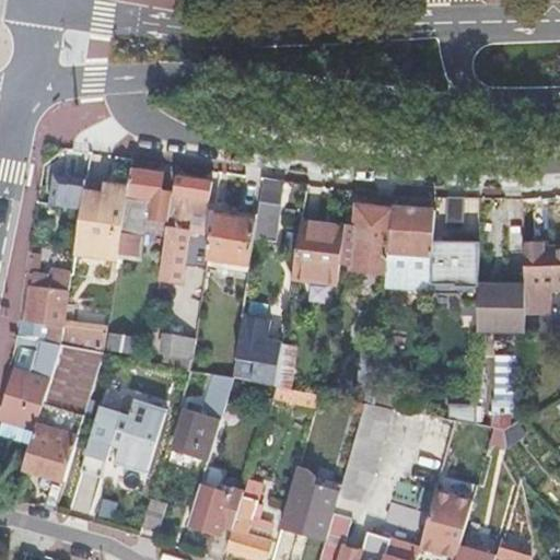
[(167,220),(172,194),(160,191),(163,176),(131,171),(128,190),(124,218),(118,255),(131,256),(135,236),(140,237),(143,217),(167,220)]
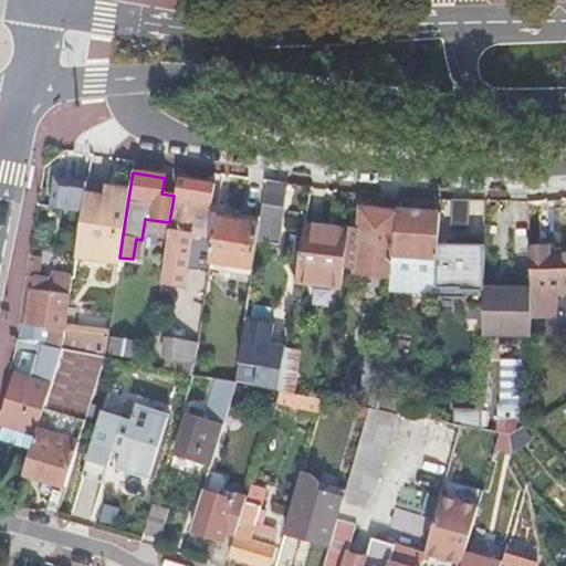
[(84,198),(86,179),(63,175),(62,180),(54,178),(53,179),(49,209),(81,213),(84,198)]
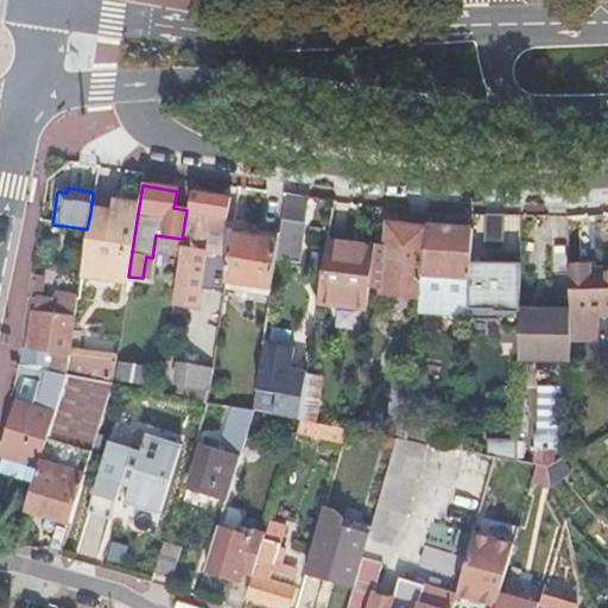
[(176,284),(172,306),(195,310),(203,252),(221,254),(228,198),(191,192),(176,284)]
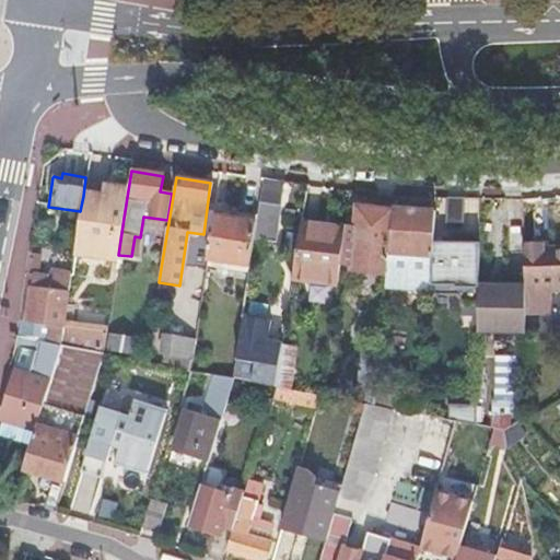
[(102,198),(83,196),(80,211),(80,216),(74,254),(117,259),(118,255),(124,218),(128,190),(111,187),(109,196),(102,195),(102,198)]
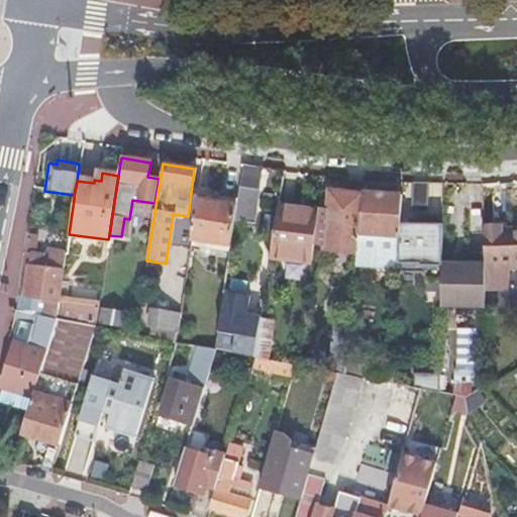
[(356,249),(360,196),(362,181),(345,179),(344,194),(330,193),(329,198),(319,197),(317,213),(313,246),(325,246),(356,249)]
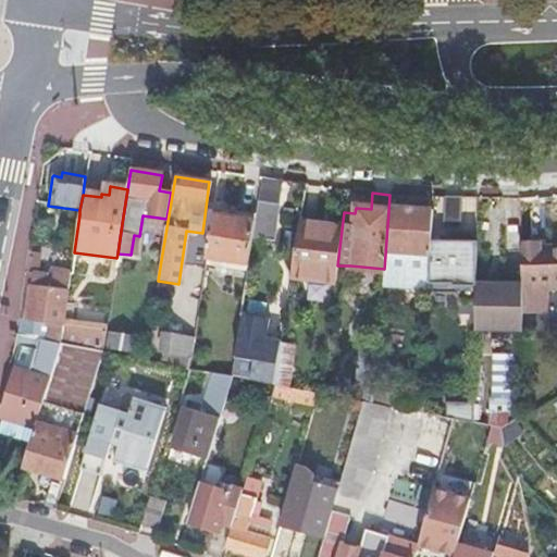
[(461,198),(444,197),(442,231),(460,231),(461,198)]
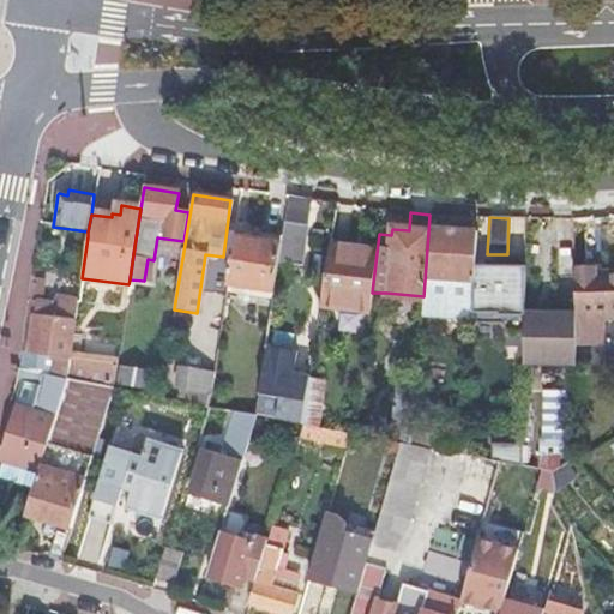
[(284,221),(281,244),(278,263),(301,265),(307,224),(284,221)]
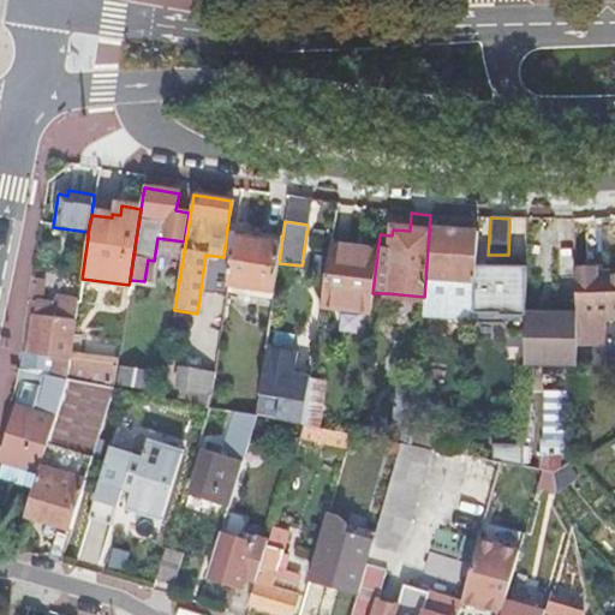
[(477,233),(430,230),(429,233),(424,297),(422,316),(473,320),(476,267),(477,233)]
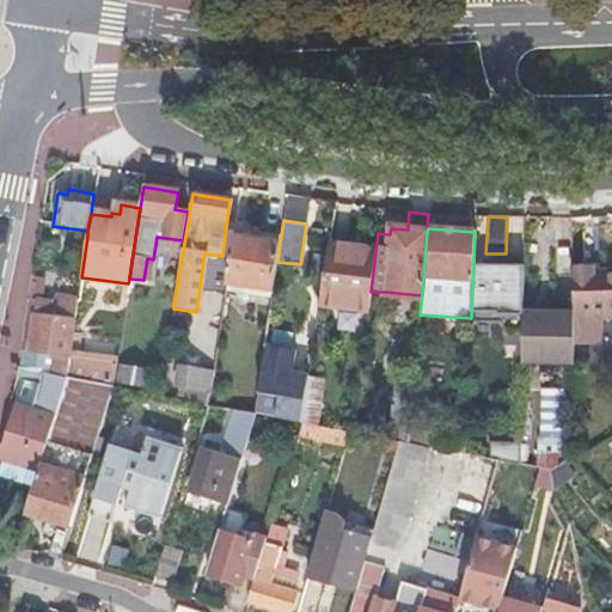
[(233,236),(226,283),(273,292),(277,262),(280,243),(233,236)]
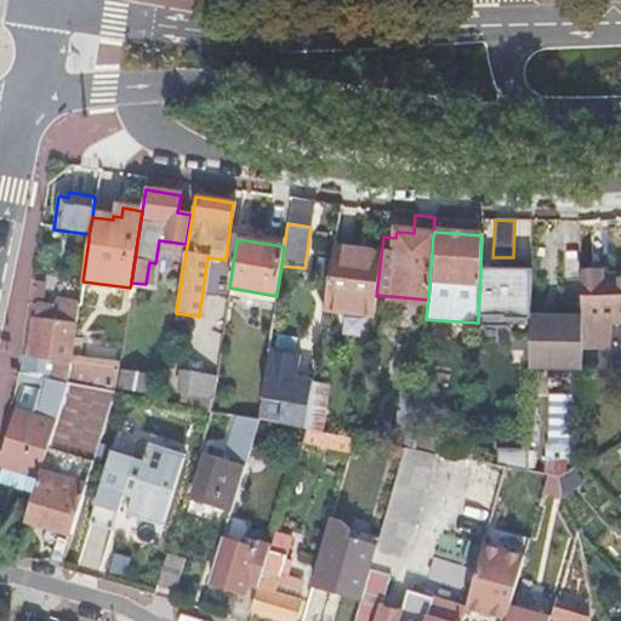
[(324,308),(374,317),(381,256),(332,249),(324,302),(324,308)]
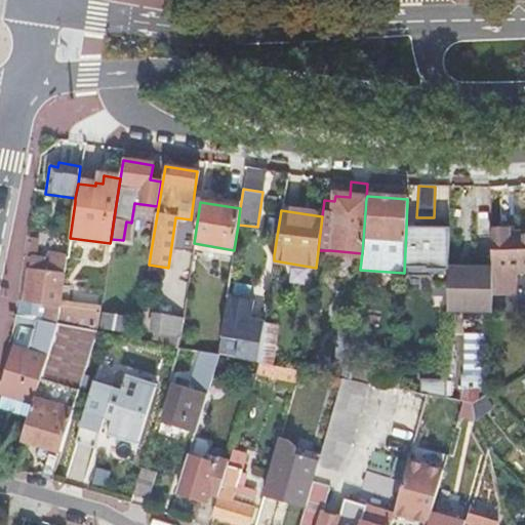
[(448,229),(406,228),(404,273),(433,273),(433,296),(448,296),(448,270),(448,229)]
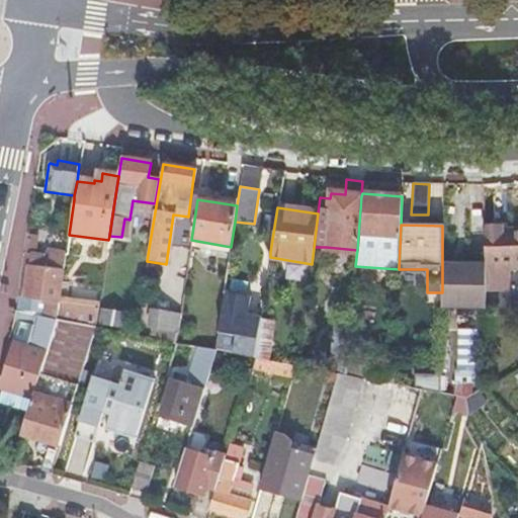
[(485,225),(486,265),(486,291),(511,291),(511,270),(517,270),(517,231),(508,231),(502,231),(502,225),(485,225)]
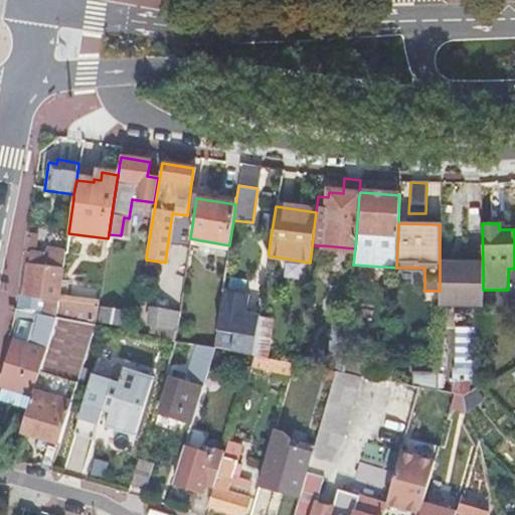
[(47,299),(44,317),(55,319),(59,294),(65,251),(46,248),(45,254),(31,252),(30,266),(29,267),(25,296),(47,299)]
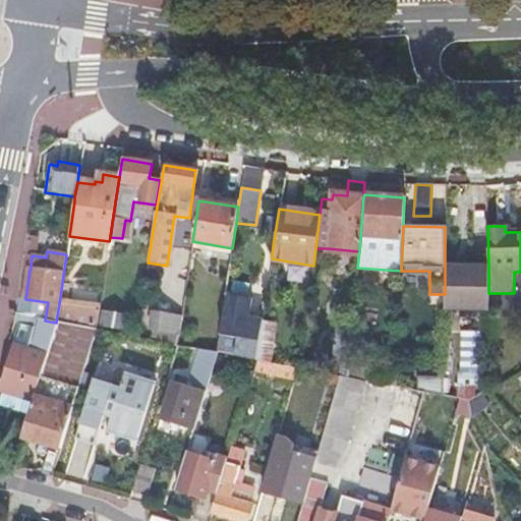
[(488,267),(445,268),(445,294),(444,308),(488,306),(488,293),(488,267)]
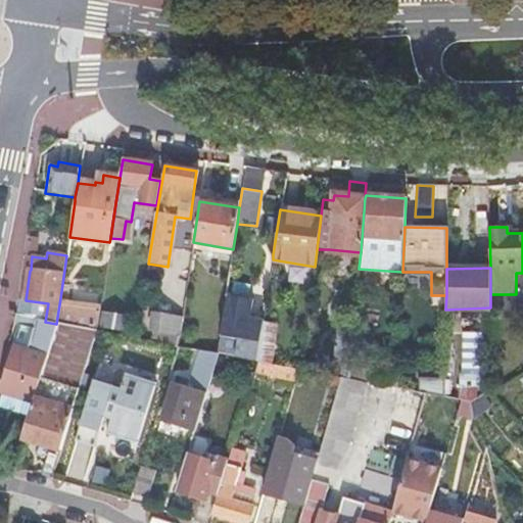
[(60,298),(56,324),(75,327),(96,331),(100,310),(101,303),(60,298)]
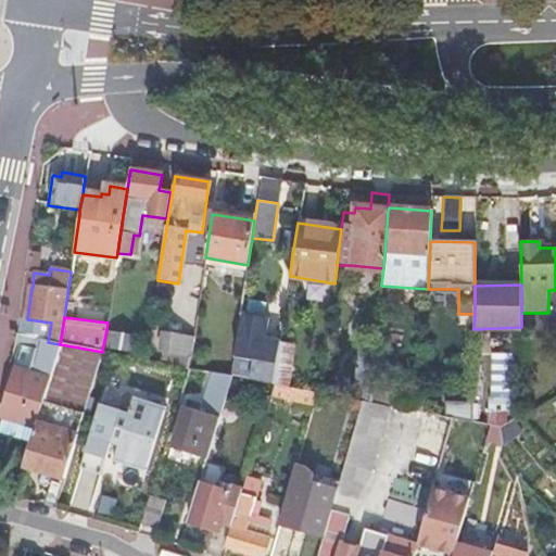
[(235,355),(232,377),(273,384),(279,342),(264,340),(267,321),(240,318),(235,355)]
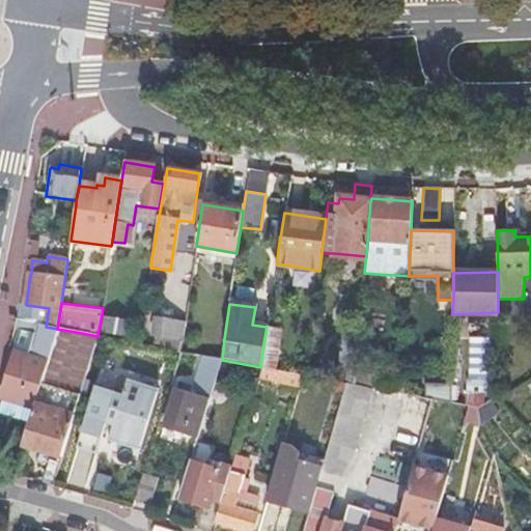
[(123,340),(128,319),(102,314),(98,336),(123,340)]
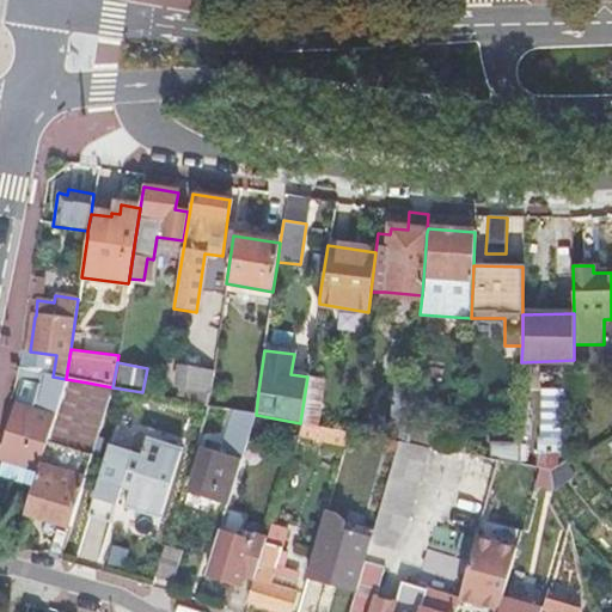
[(177,399),(207,405),(213,372),(181,367),(177,387),(178,387),(177,399)]
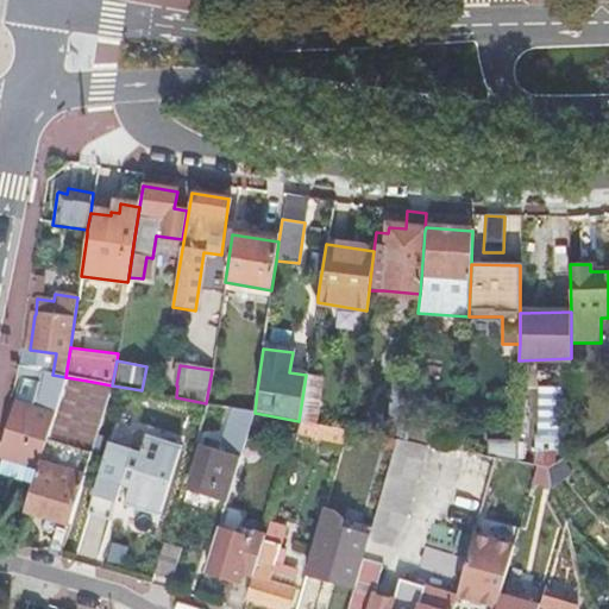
[(20,369),(18,378),(41,384),(33,412),(18,407),(1,456),(38,468),(39,463),(66,377),(52,375),(20,369)]
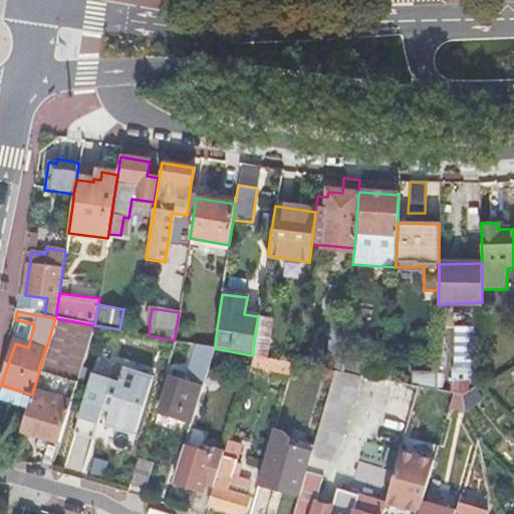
[(332,317),(326,368),(334,370),(343,371),(344,361),(348,318),(332,317)]
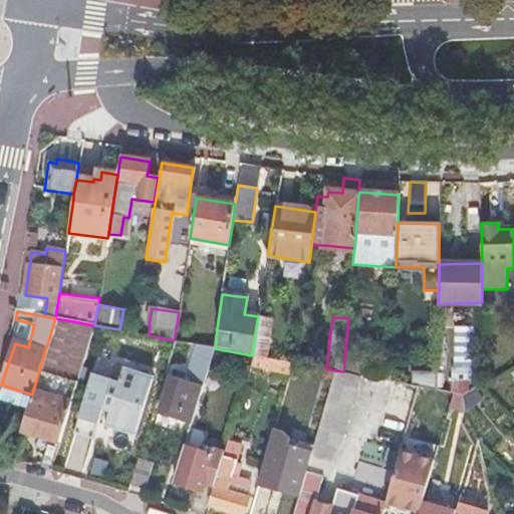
[(94,325),(73,321),(61,364),(81,370),(90,337),(94,325)]
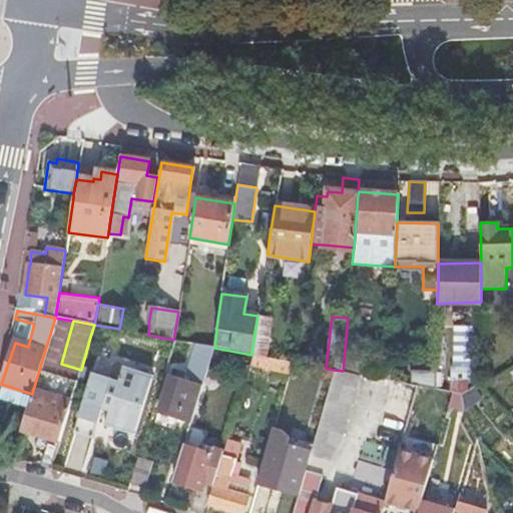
[(187,342),(173,340),(169,359),(181,363),(187,342)]
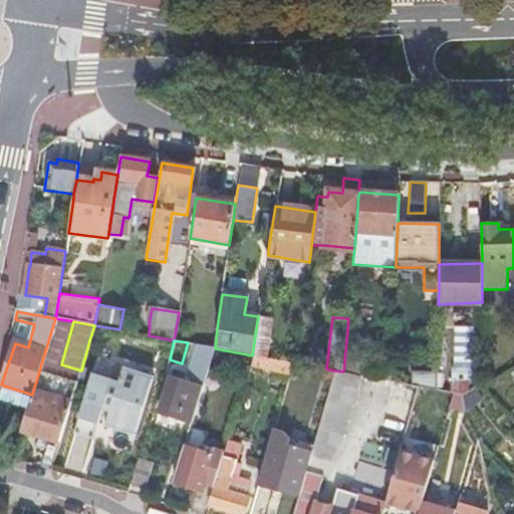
[(268,358),(252,355),(249,367),(288,375),(291,362),(268,358)]
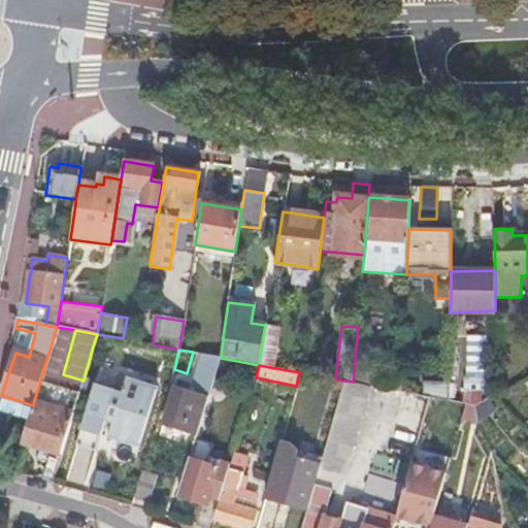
[(369,386),(381,388),(400,392),(401,378),(354,371),(353,382),(369,386)]
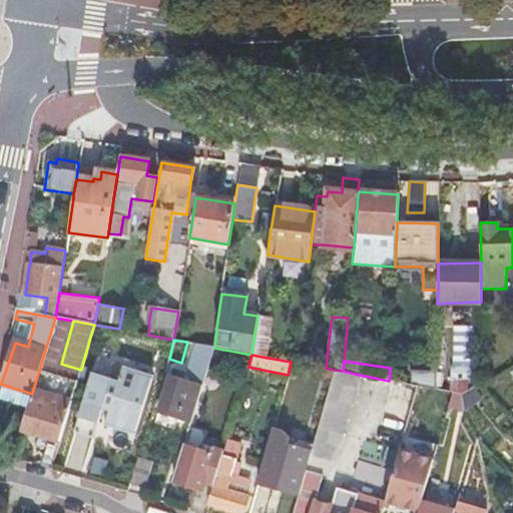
[(389,381),(392,381),(417,386),(433,389),(437,390),(437,368),(390,361),(390,368),(389,381)]
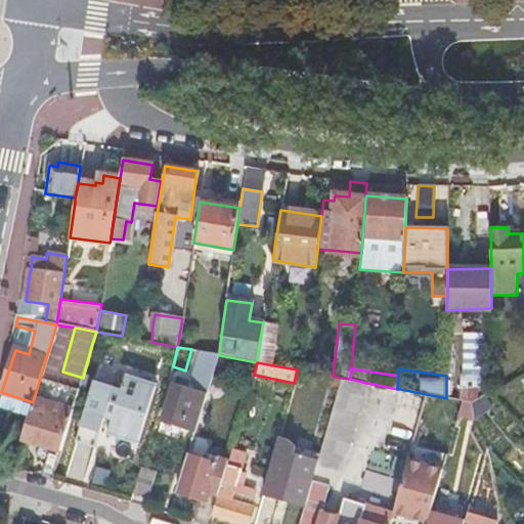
[(91,380),(73,440),(91,446),(95,434),(102,436),(135,445),(154,385),(120,375),(116,388),(91,380)]
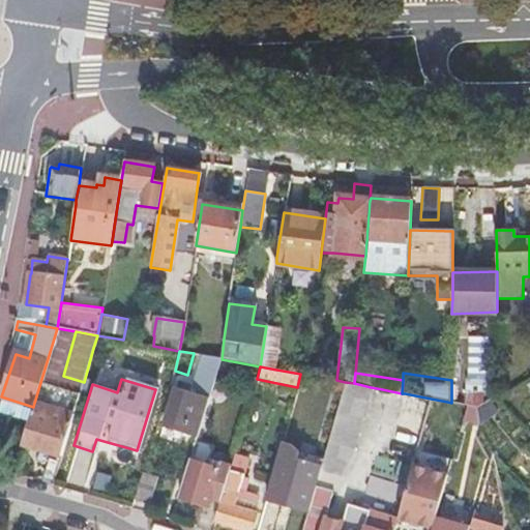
[(197,436),(210,390),(198,387),(200,383),(194,381),(188,392),(169,388),(158,424),(197,436)]
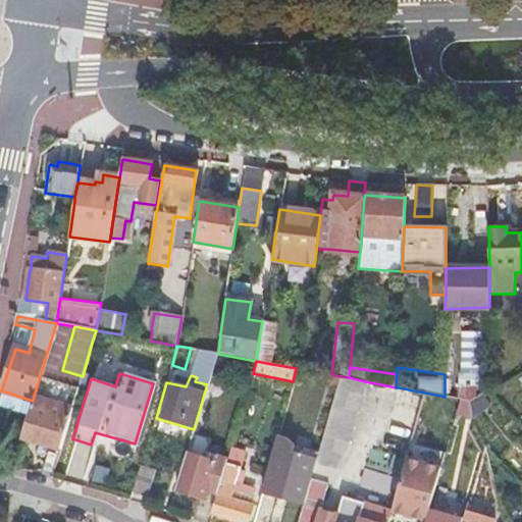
[(340,376),(316,462),(304,504),(299,521),(387,521),(390,513),(406,459),(410,442),(424,393),(399,387),(364,510),(362,509),(357,521),(335,521),(337,515),(321,510),(328,484),(331,485),(338,475),(365,381),(349,377),(340,376)]
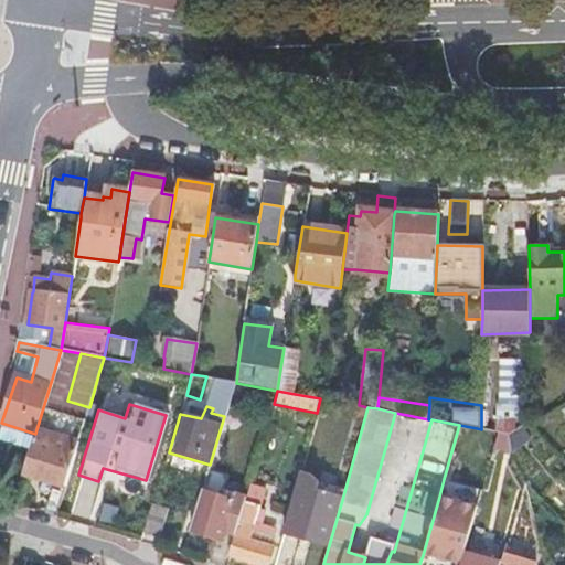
[(35,434),(1,423),(0,427),(0,429),(33,440),(35,434)]
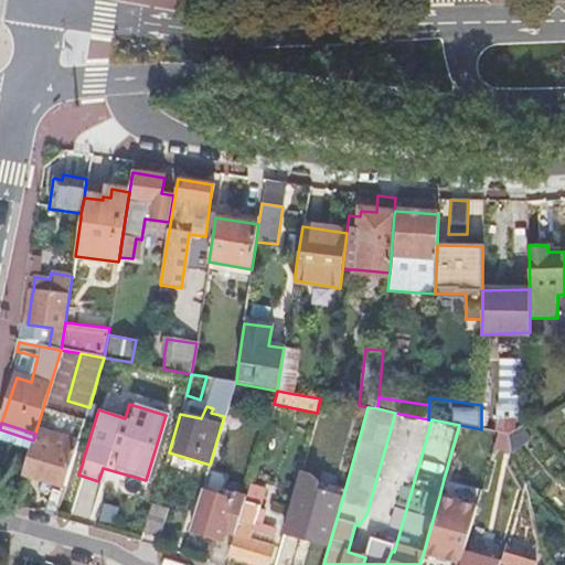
[(78,443),(36,429),(35,434),(33,440),(23,473),(65,487),(65,486),(75,451),(78,443)]
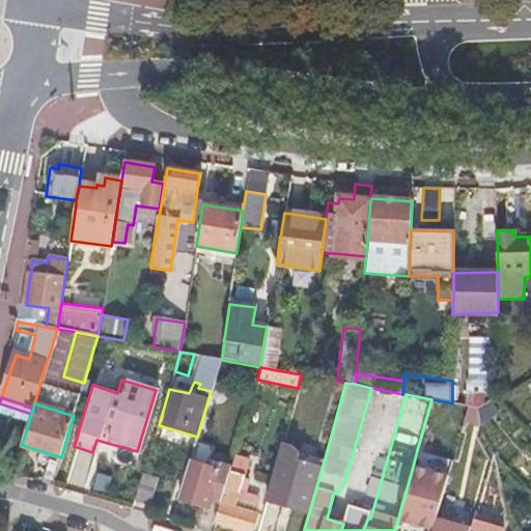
[(212,449),(195,444),(178,499),(207,507),(210,499),(221,503),(230,470),(208,462),(212,449)]
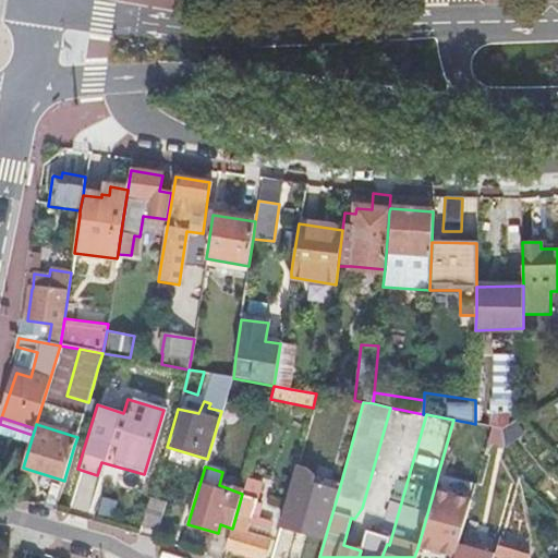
[(305,471),(296,468),(284,509),(280,526),(308,534),(325,538),(338,494),(312,486),(314,478),(305,471)]
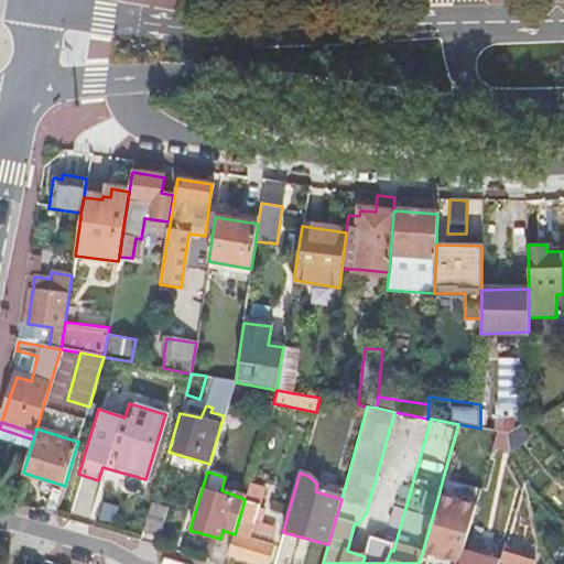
[(249,484),(245,499),(235,534),(228,555),(257,563),(268,563),(273,546),(268,544),(273,529),(255,523),(255,520),(259,522),(263,510),(258,509),(264,489),(249,484)]
